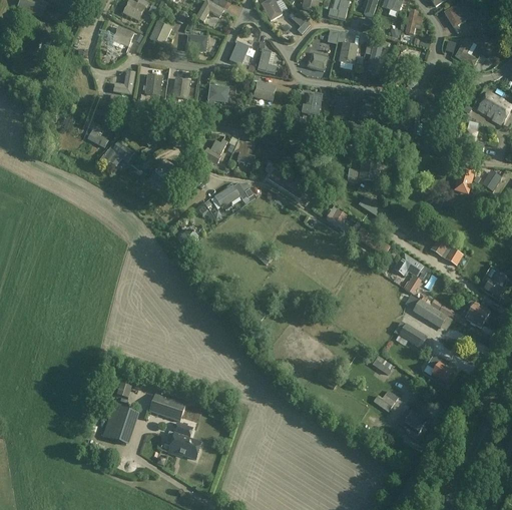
[(19,0),(17,6),(26,10),(24,13),(34,17),(35,14),(40,17),(48,2),(43,0),(19,0)]
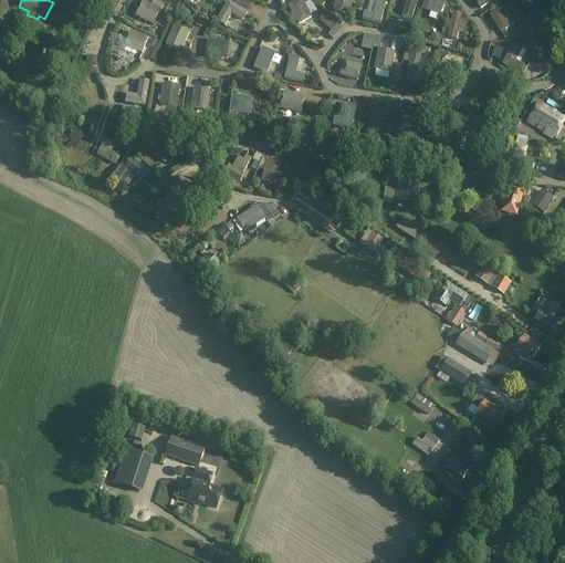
[(142,0),(136,12),(153,21),(159,7),(150,2),(146,0),(142,0)]
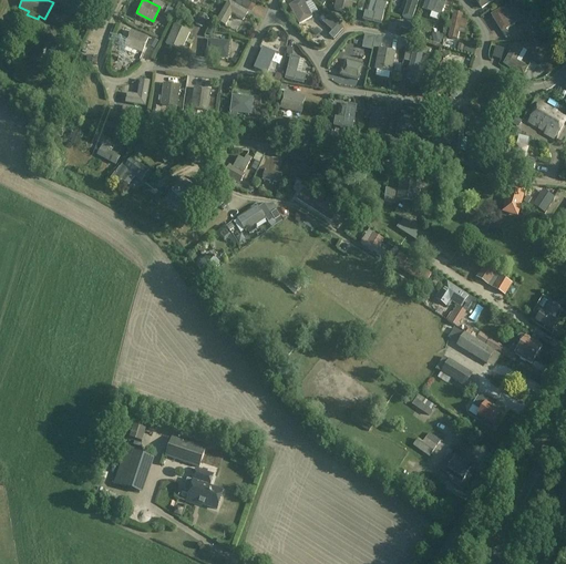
[(227,0),(217,17),(225,22),(232,10),(243,17),(247,9),(232,0),(227,0)]
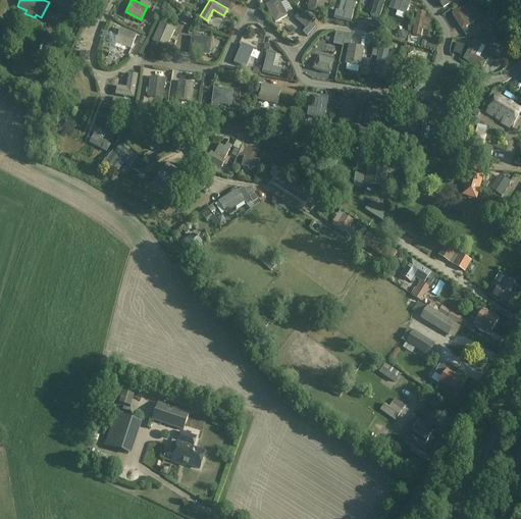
[(270,0),(265,3),(274,20),(288,13),(280,0),(270,0)]
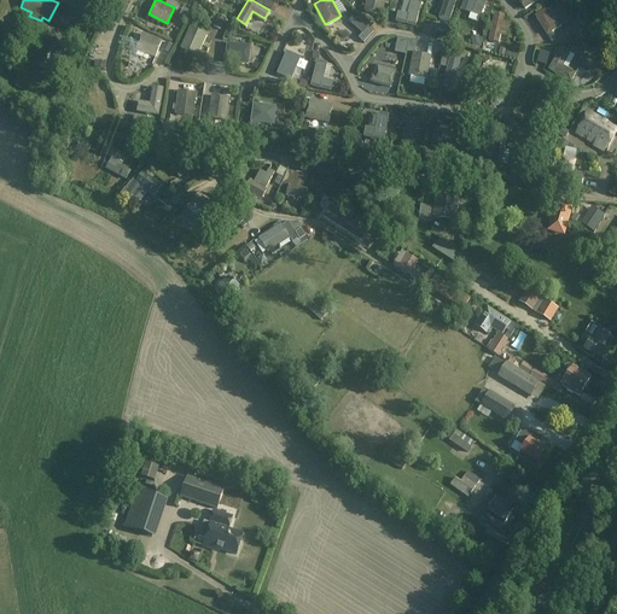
[(365,0),(362,9),(382,12),(384,0),(365,0)]
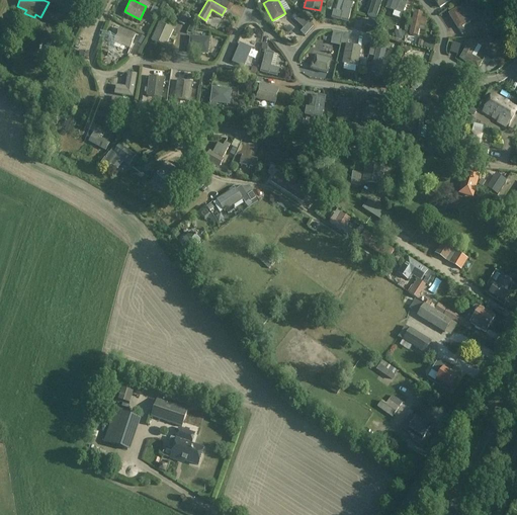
[(332,8),(330,16),(347,20),(353,0),(344,0),(341,9),(341,10),(335,9),(332,8)]
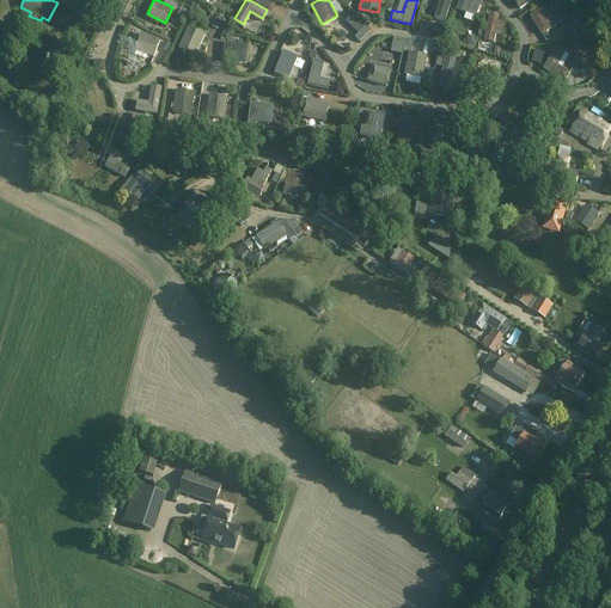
[(439,0),(434,16),(444,19),(450,0),(439,0)]
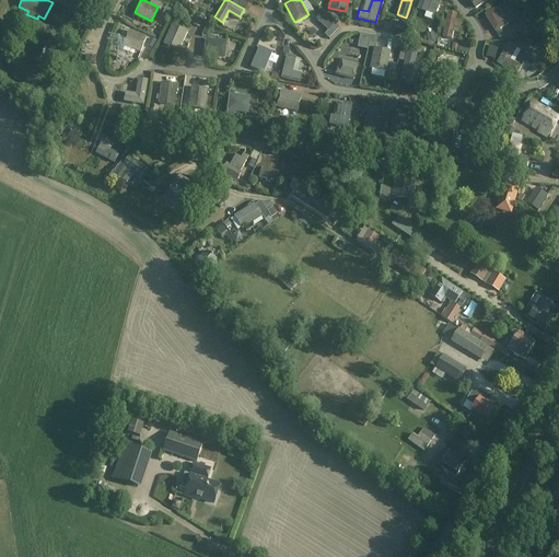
[(419,0),(417,6),(426,8),(433,11),(434,11),(439,0),(419,0)]
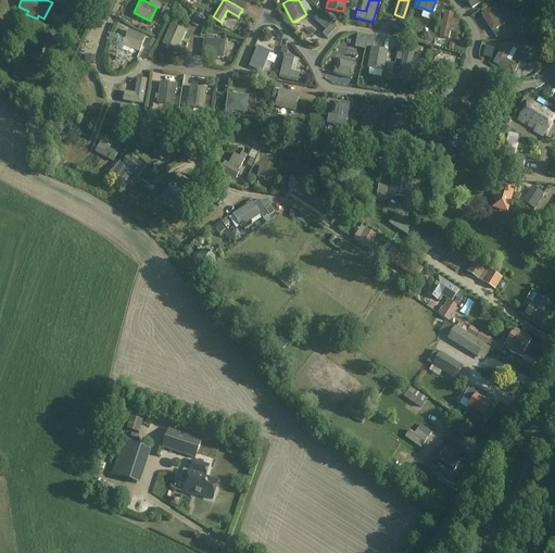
[(500,0),(481,12),(491,28),(500,23),(504,21),(500,12),(507,8),(503,0),(500,0)]
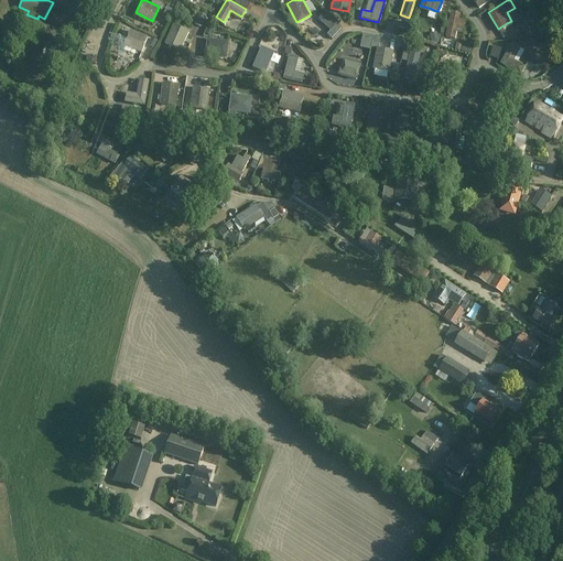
[(166,4),(163,11),(170,14),(173,8),(166,4)]
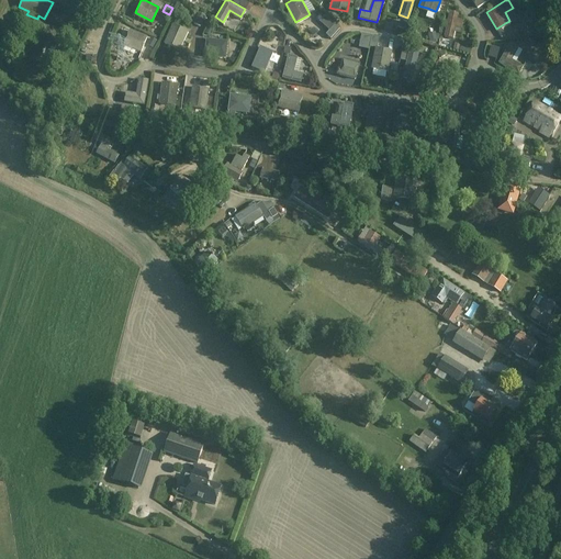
[(198,10),(192,21),(200,24),(205,14),(198,10)]
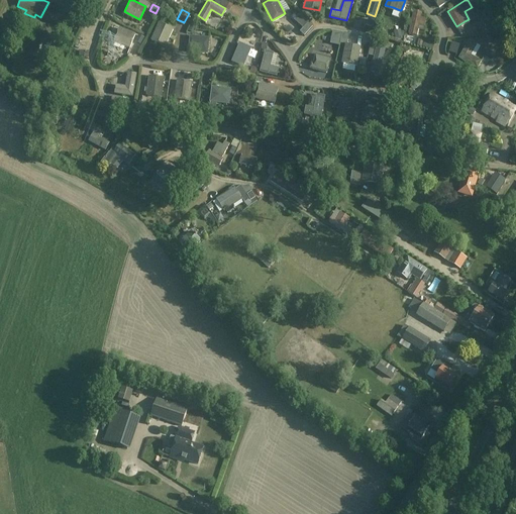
[(413,10),(408,31),(416,33),(417,28),(418,23),(424,24),(425,17),(420,16),(421,11),(413,10)]
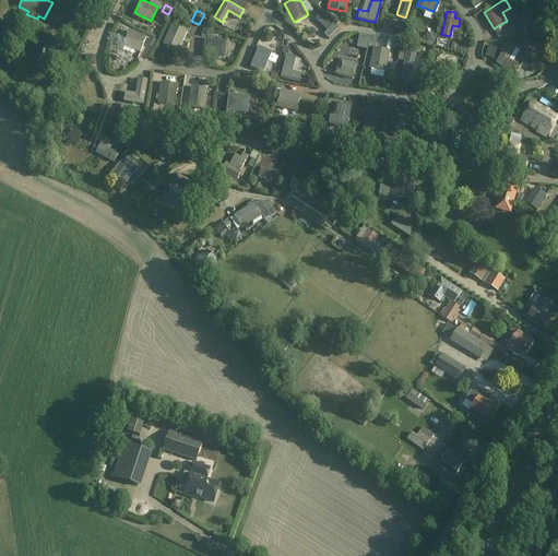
[(322,13),(317,20),(327,28),(323,32),(329,36),(336,26),(332,23),(322,13)]
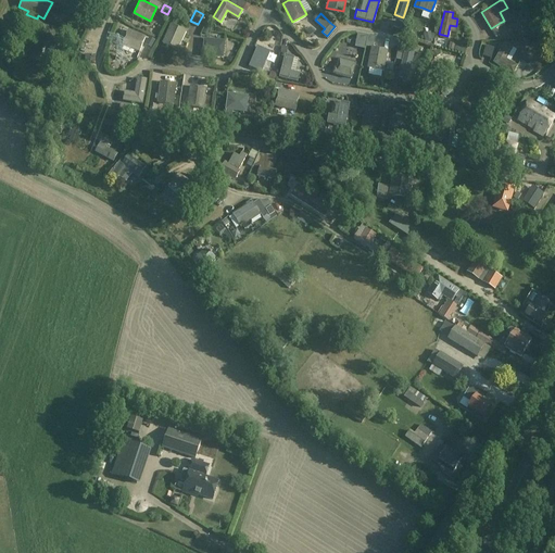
[(395,17),(393,25),(401,27),(403,20),(395,17)]
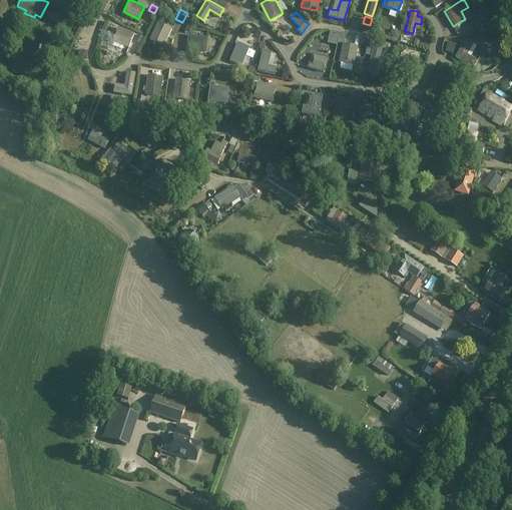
[(157,20),(150,37),(163,43),(171,26),(157,20)]
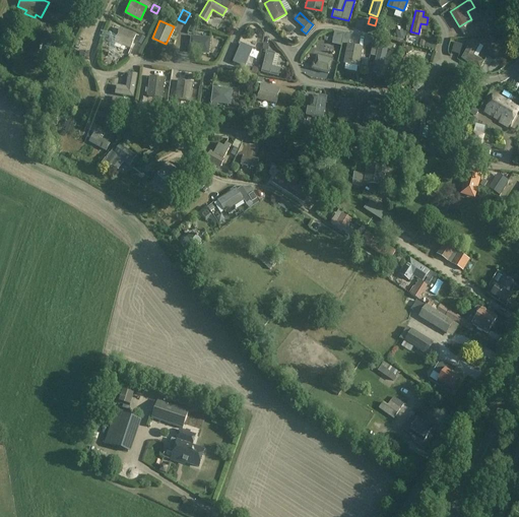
[(120,25),(114,40),(130,46),(135,33),(120,25)]
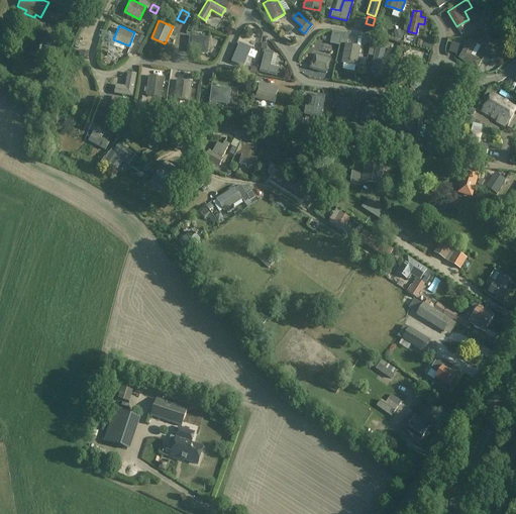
[(40,32),(31,50),(44,57),(53,38),(40,32)]
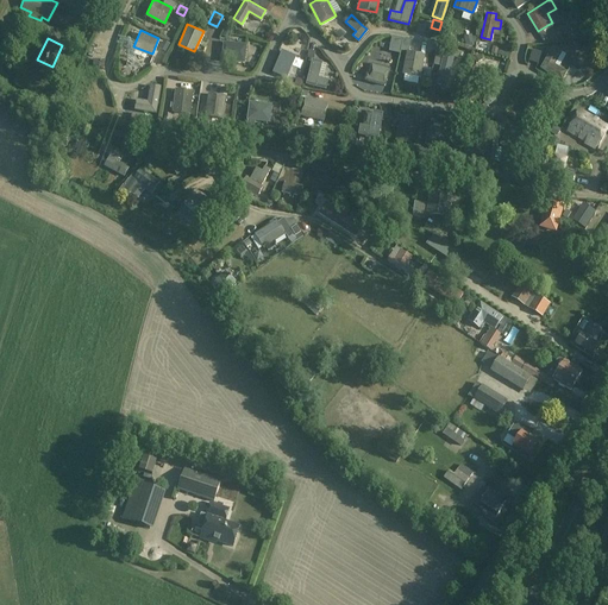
[(224,41),(221,57),(243,60),(245,43),(224,41)]
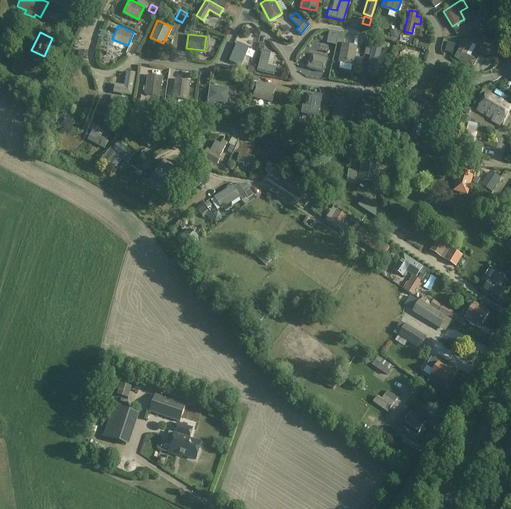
[(420,37),(418,44),(427,47),(430,40),(420,37)]
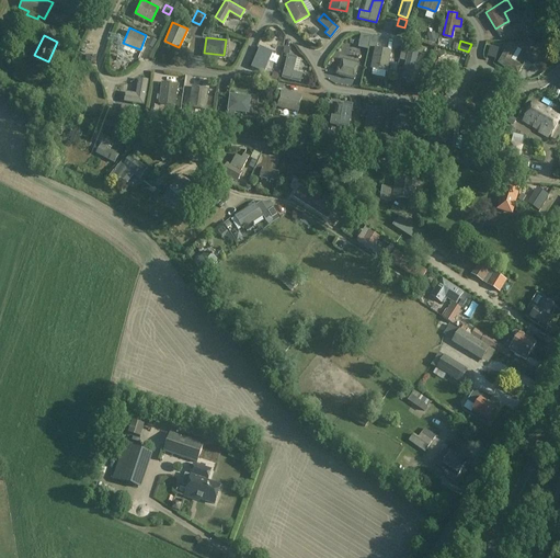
[(509,42),(498,61),(517,72),(522,65),(514,60),(521,48),(516,46),(509,42)]
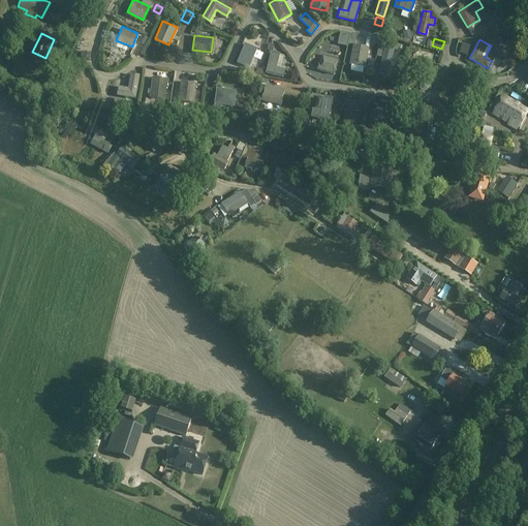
[(256,47),(243,41),(236,61),(247,66),(256,47)]
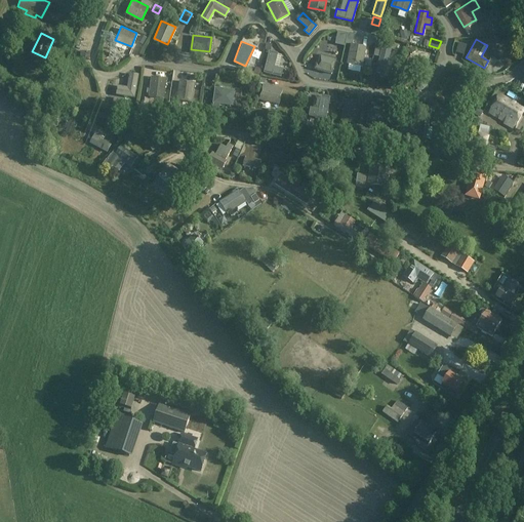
[(397,48),(398,43),(392,41),(391,46),(383,43),(381,44),(379,54),(376,70),(384,72),(390,46),(397,48)]
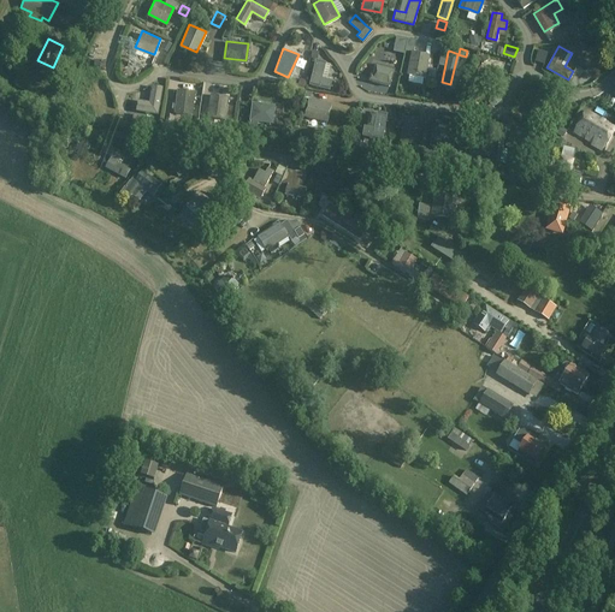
[(538,48),(534,59),(543,63),(547,52),(538,48)]
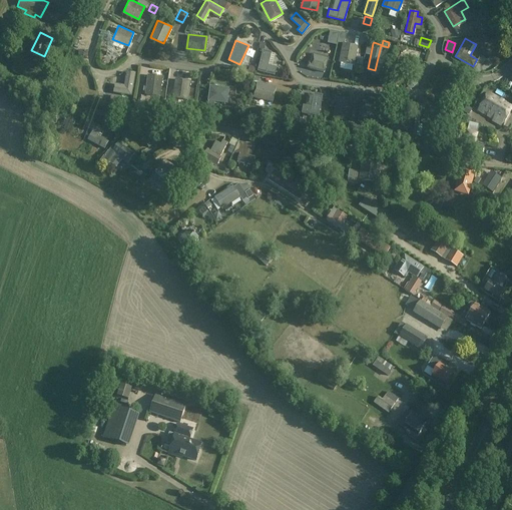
[(352,61),(356,45),(344,43),(340,59),(352,61)]
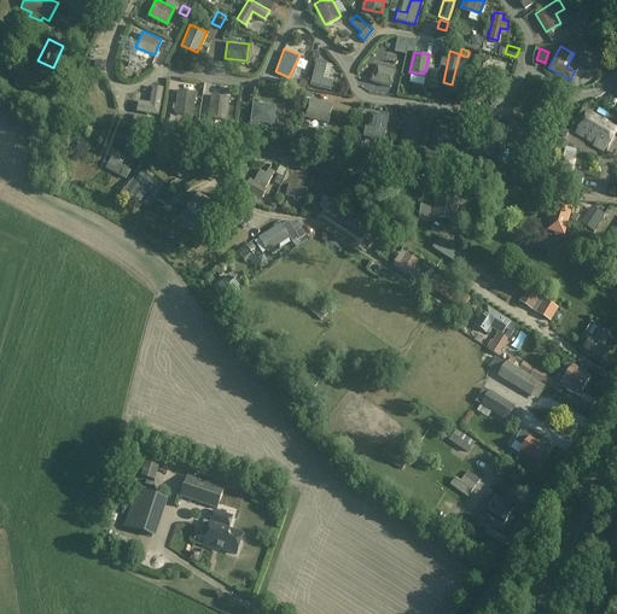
[(316,59),(310,83),(330,88),(332,80),(322,76),(326,62),(316,59)]
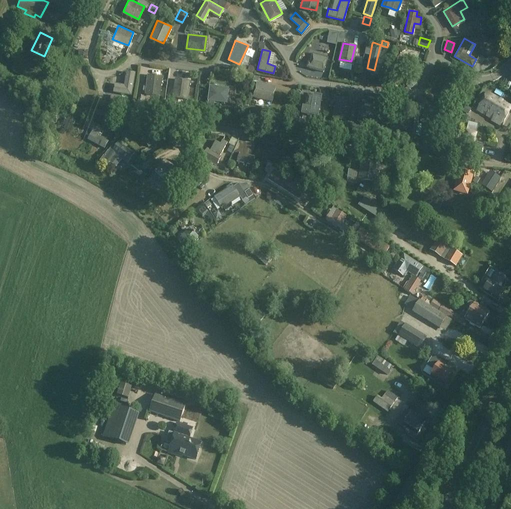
[(307,60),(306,66),(323,70),(327,56),(311,52),(309,61),(307,60)]
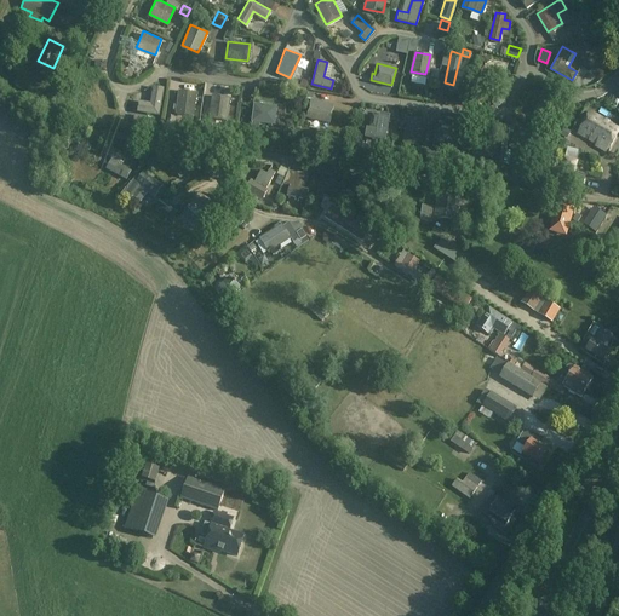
[(161,109),(166,82),(155,80),(153,96),(142,95),(139,105),(161,109)]
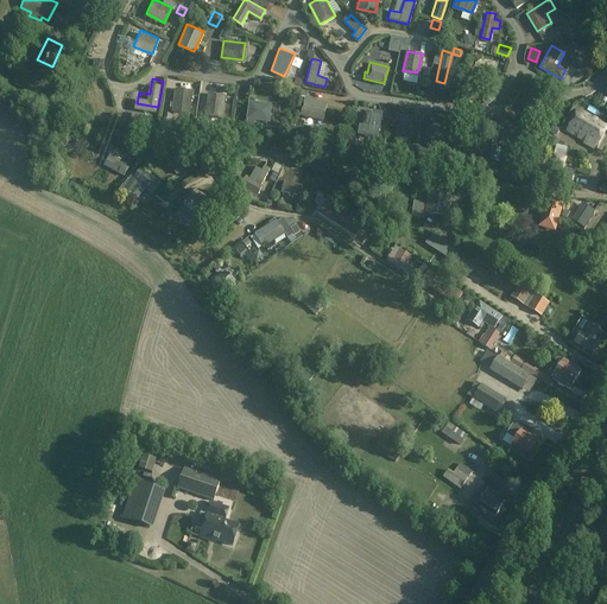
[(179,82),(176,103),(193,106),(195,84),(179,82)]
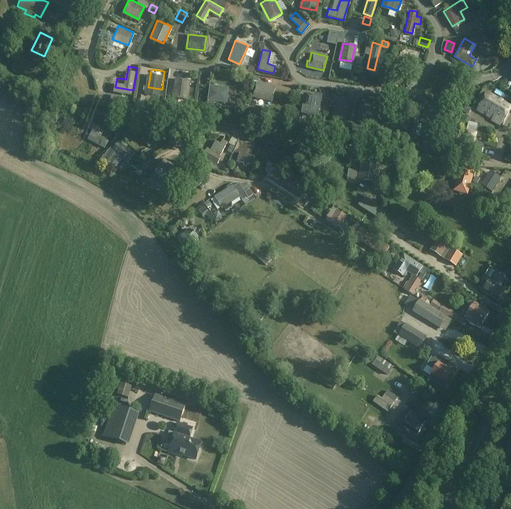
[(178,73),(175,92),(189,93),(192,75),(178,73)]
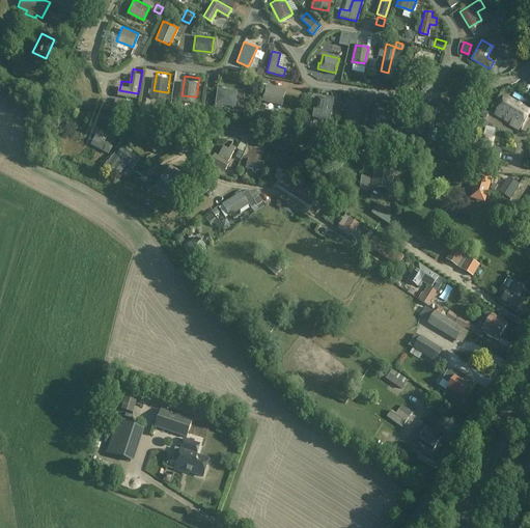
[(464,81),(456,95),(471,104),(475,103),(478,96),(477,96),(480,89),(464,81)]
